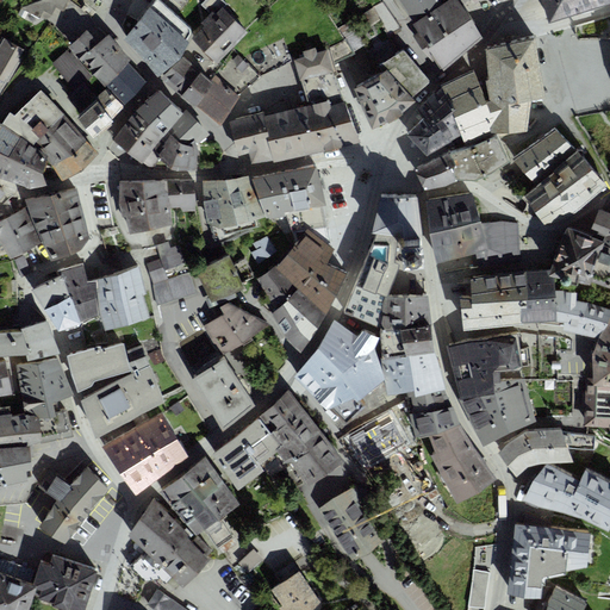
[(42,0),(22,7),(41,19),(45,11),(51,16),(56,7),(62,11),(68,0),(42,0)]
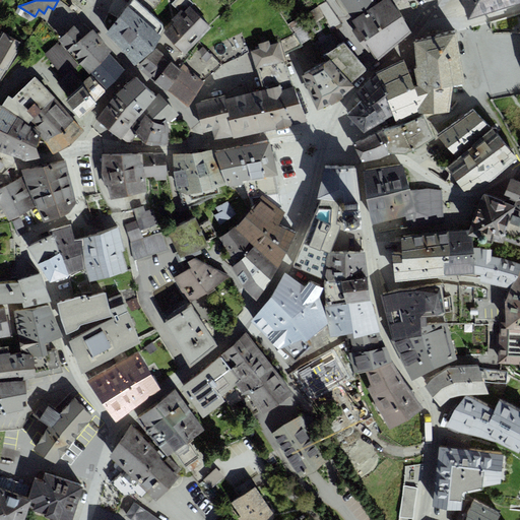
[(133,0),(106,35),(135,66),(153,50),(161,37),(158,34),(165,26),(135,0),(133,0)]
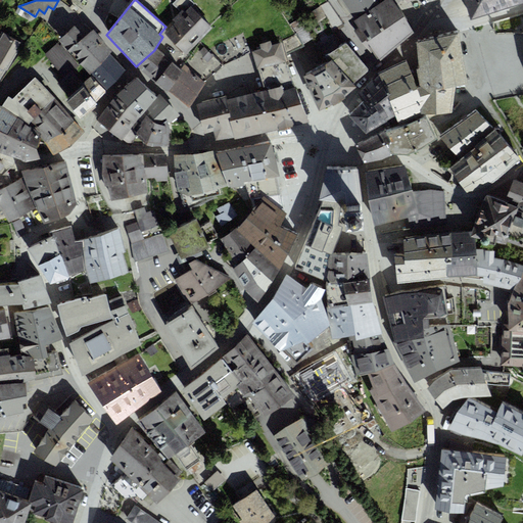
[(378,0),(377,0),(341,0),(353,16),(378,0)]
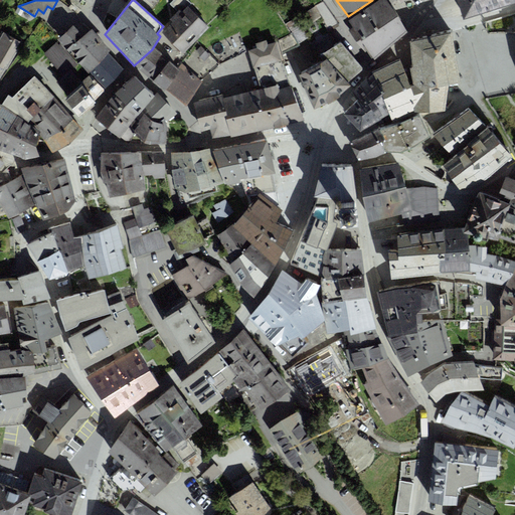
[(392,9),(385,0),(378,0),(349,21),(353,27),(349,30),(358,42),(365,52),(368,49),(373,57),(406,31),(392,9)]
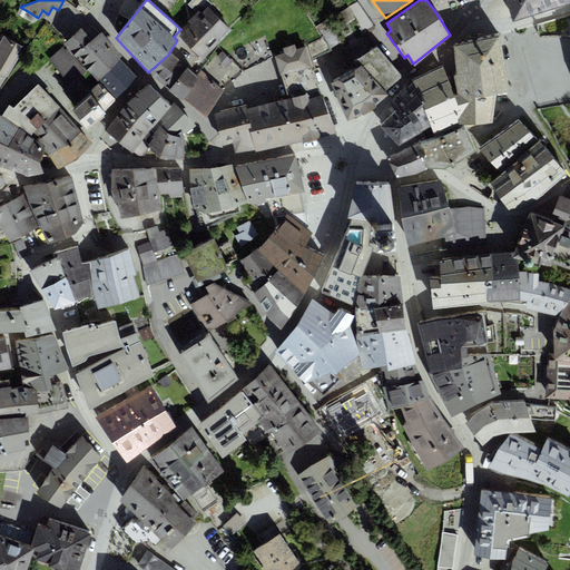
[(513,22),(559,9),(554,0),(505,0),(507,0),(513,22)]
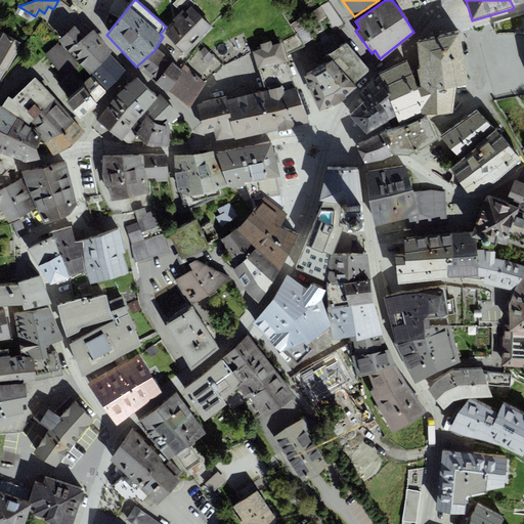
[(173,19),(176,23),(198,44),(213,28),(191,6),(185,12),(182,10),(173,19)]
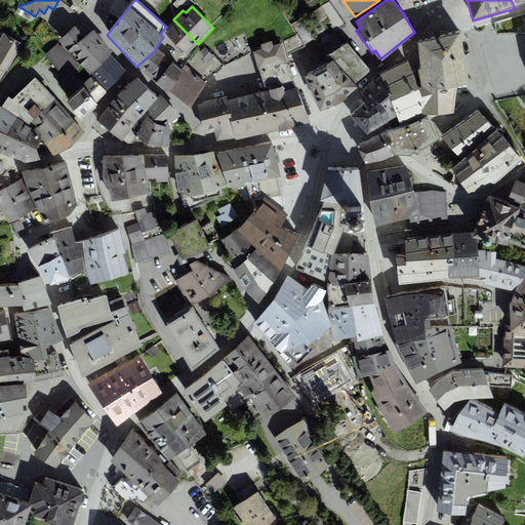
[(188,54),(198,44),(176,23),(165,34),(188,54)]
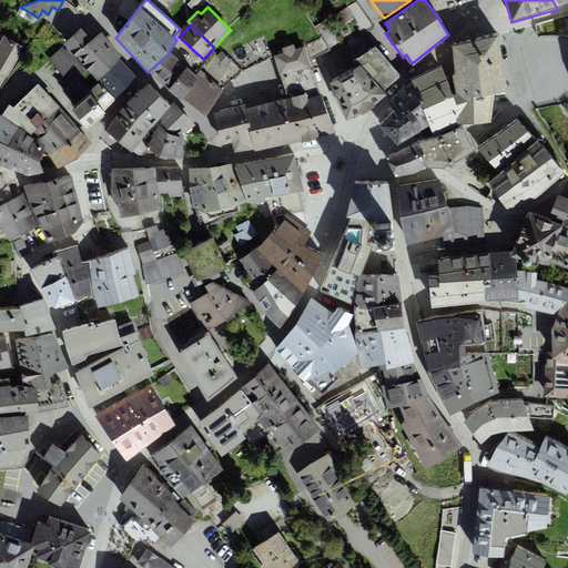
[(123,57),(100,33),(92,40),(81,28),(63,44),(98,81),(99,80),(120,60),(123,57)]
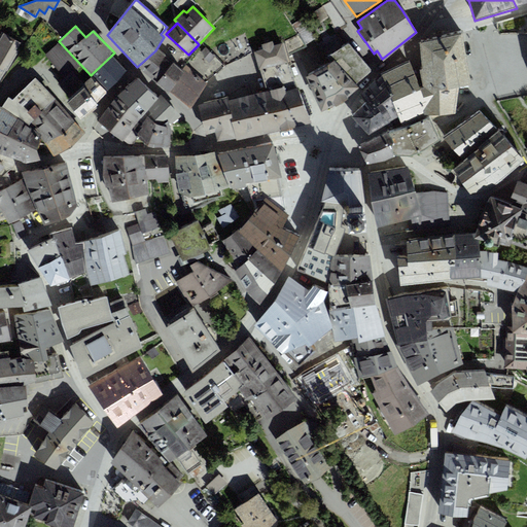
[(21,43),(1,32),(0,34),(0,69),(6,73),(19,51),(16,50),(21,43)]
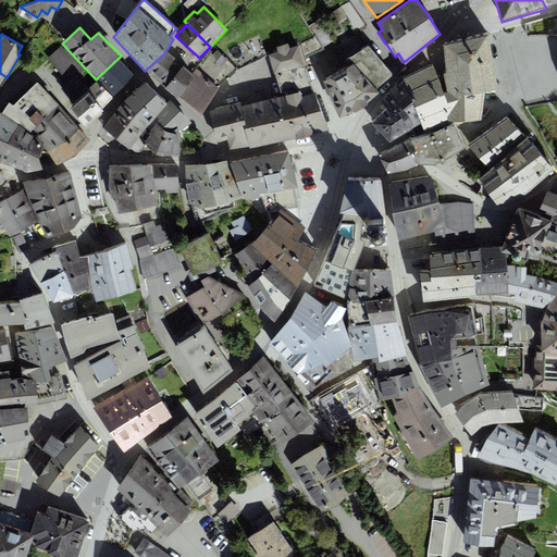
[(259,34),(221,53),(238,70),(268,56),(259,34)]
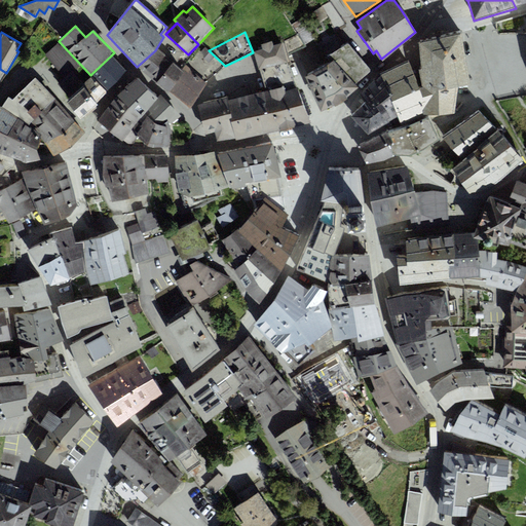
[(306,77),(322,112),(334,106),(335,107),(341,103),(347,99),(346,98),(359,87),(355,84),(370,72),(370,70),(348,43),(343,46),(335,33),(317,44),(329,63),(306,77)]
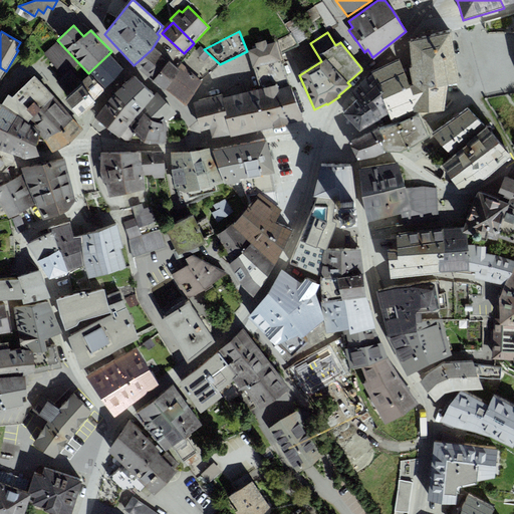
[(409,68),(411,89),(447,85),(460,83),(451,32),(429,37),(410,41),(412,68),(409,68)]
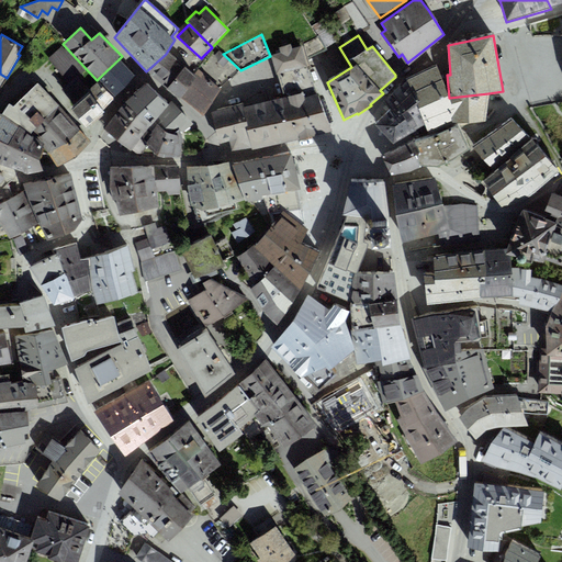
[(318,36),(302,46),(306,59),(326,49),(318,36)]
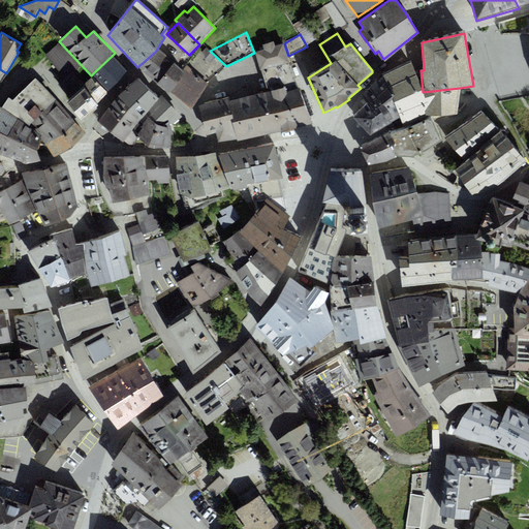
[(289,63),(288,56),(284,43),(275,47),(274,41),(262,45),(263,50),(255,53),(260,70),(289,63)]
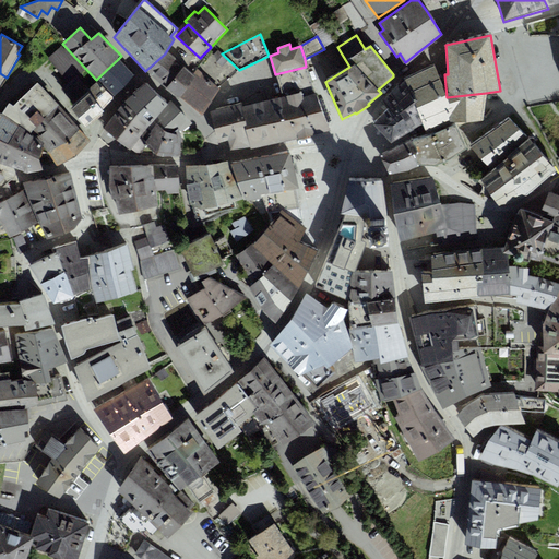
[(62,90),(75,105),(88,94),(92,91),(78,75),(84,70),(62,46),(48,59),(69,83),(62,90)]
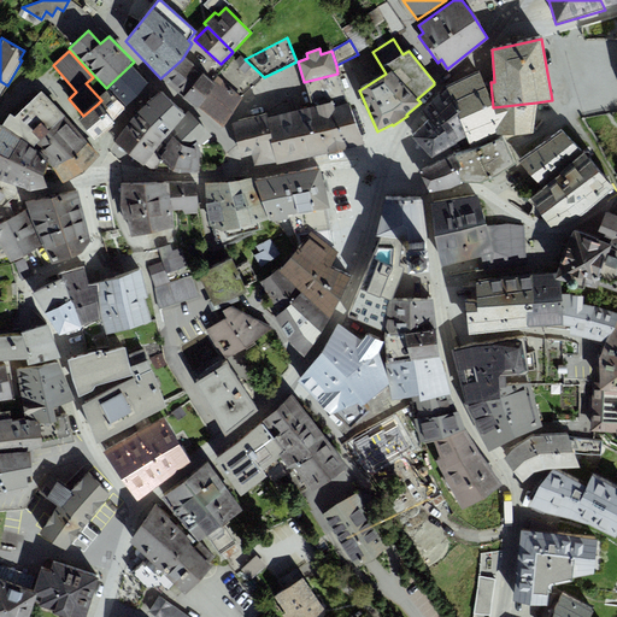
[(245,59),(238,51),(213,83),(198,109),(223,128),(242,98),(264,77),(245,59)]
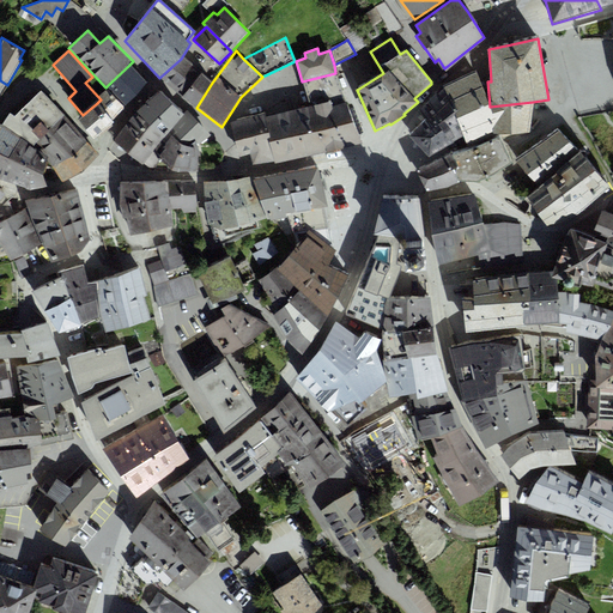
[(162,79),(182,97),(202,73),(184,58),(162,79)]
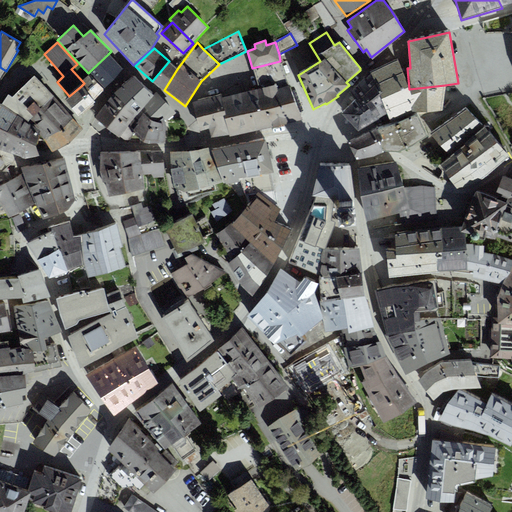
[(123,70),(108,54),(89,72),(104,87),(123,70)]
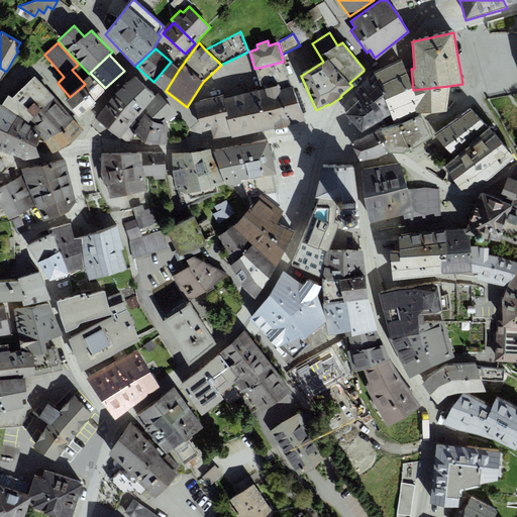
[(383,94),(410,82),(402,60),(379,71),(373,73),(383,94)]
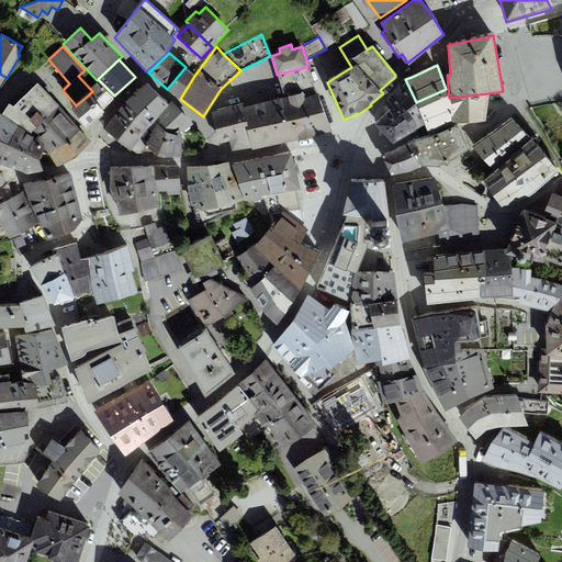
[(194,76),(186,67),(167,89),(180,99),(194,76)]
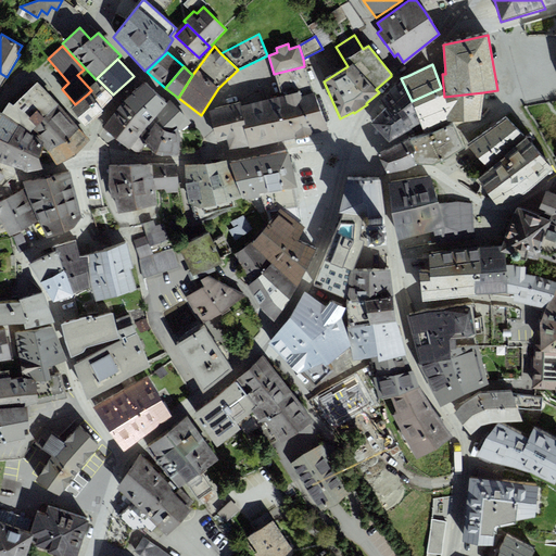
[(274,74),(280,98),(300,92),(302,97),(314,92),(304,66),(274,74)]
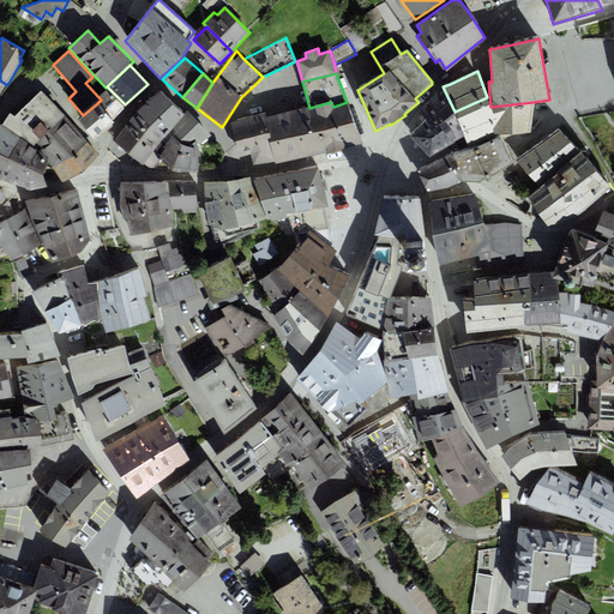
[(420,110),(427,120),(451,145),(464,137),(455,112),(443,86),(420,110)]
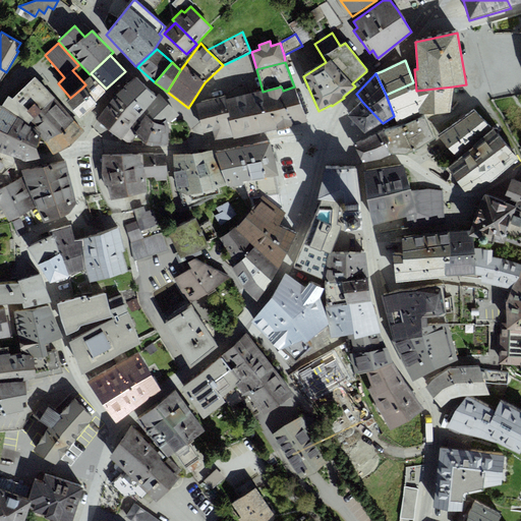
[(55,99),(35,77),(12,99),(8,96),(1,106),(29,125),(55,99)]
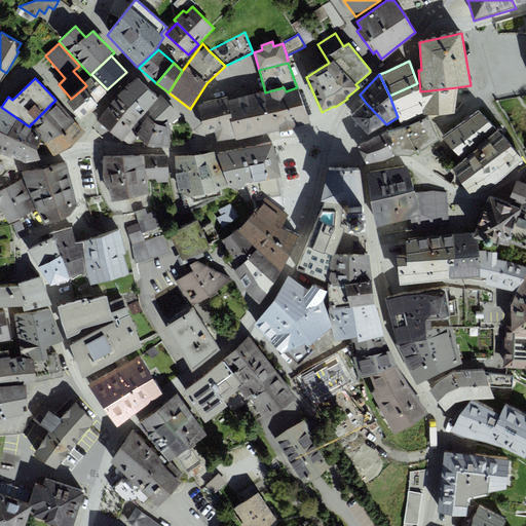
[(83,88),(97,104),(108,95),(94,78),(86,85),(83,88)]
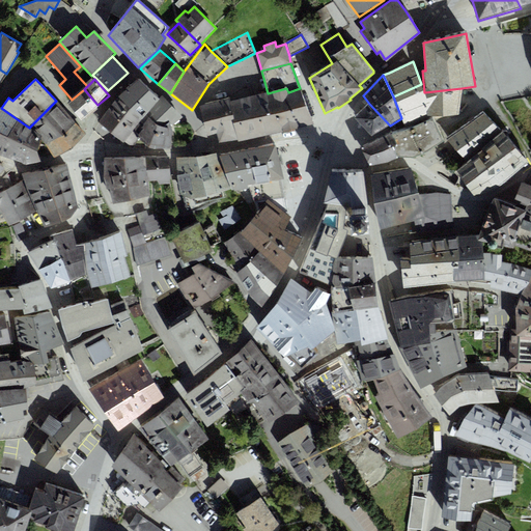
[(140,79),(118,96),(99,121),(133,147),(138,140),(131,133),(146,115),(159,99),(140,79)]
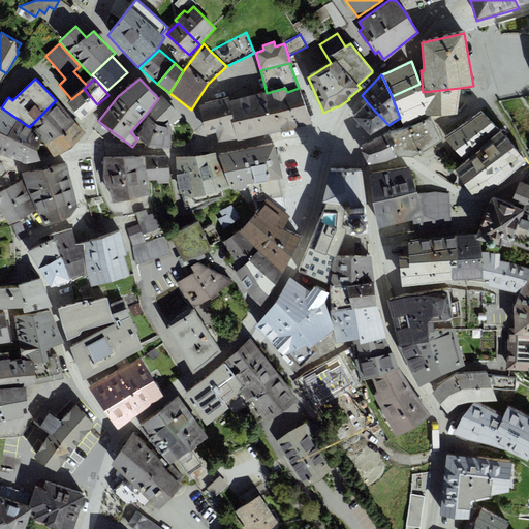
[(419,84),(392,96),(400,118),(404,125),(426,116),(423,92),(419,84)]
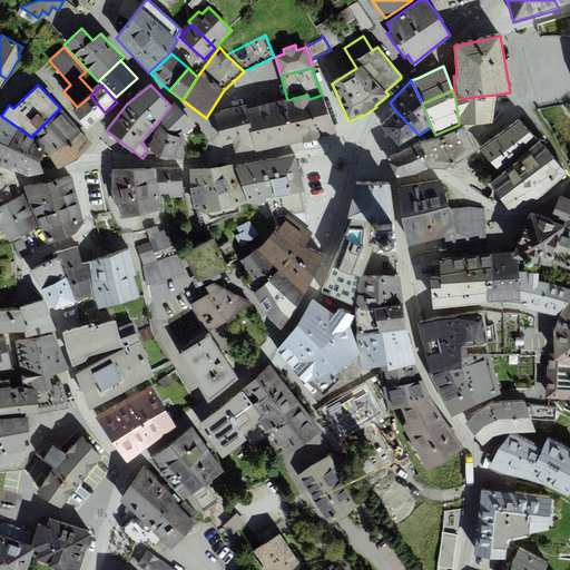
[(287,100),(277,102),(286,146),(293,145),(313,140),(336,134),(322,95),(310,99),(307,95),(287,100)]
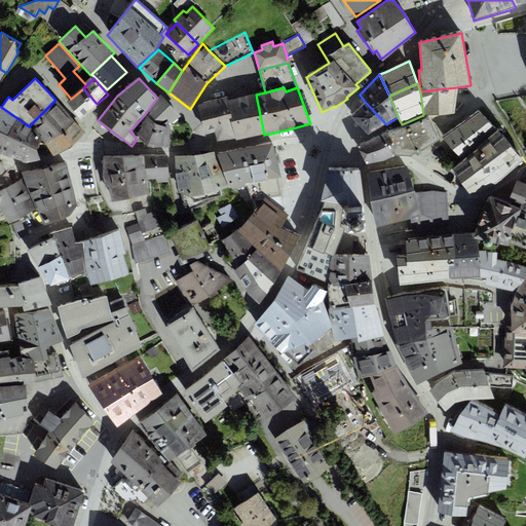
[(454,114),(457,87),(420,91),(423,115),(454,114)]
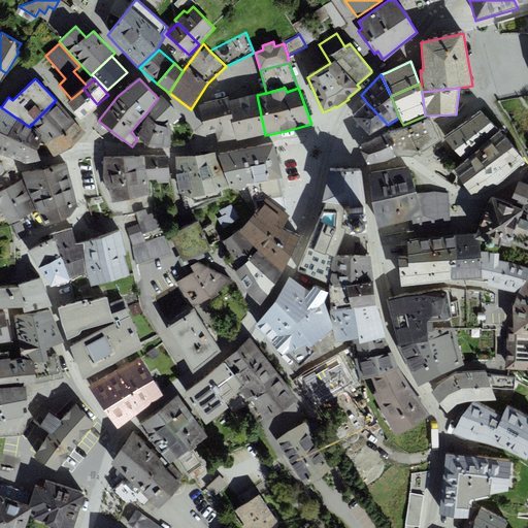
[(71,99),(67,103),(81,119),(97,104),(84,89),(71,99)]
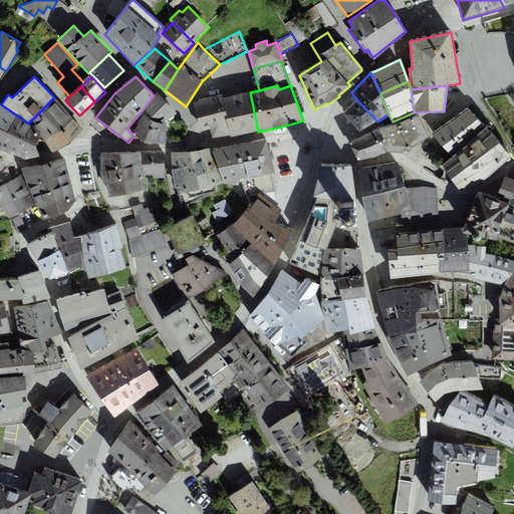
[(149,145),(167,144),(166,124),(177,114),(158,92),(154,95),(142,111),(126,129),(134,136),(144,143),(149,145)]
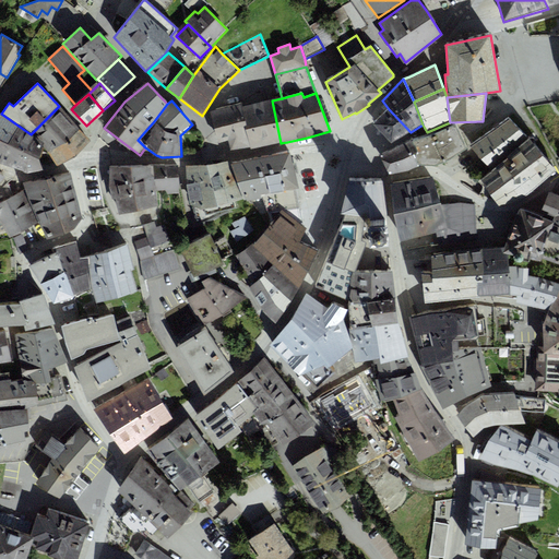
[(251,150),(281,143),(272,100),(242,107),(251,147),(251,150)]
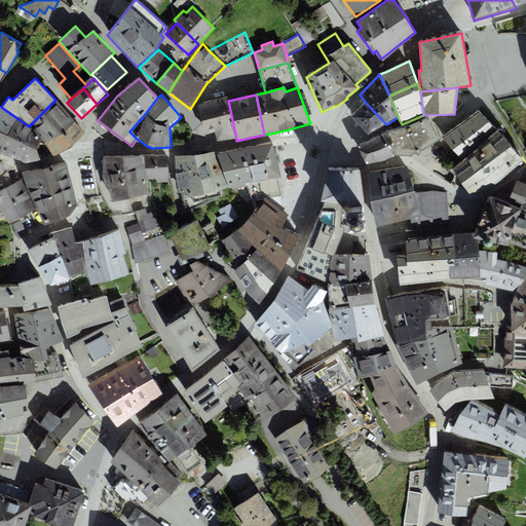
[(217,143),(236,139),(228,101),(227,99),(199,105),(205,136),(215,133),(217,143)]
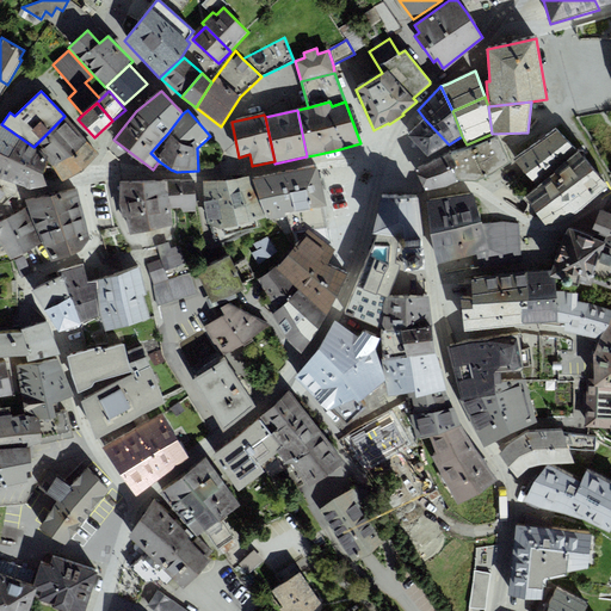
[(48,162),(53,166),(87,141),(65,116),(34,147),(50,158),(48,162)]
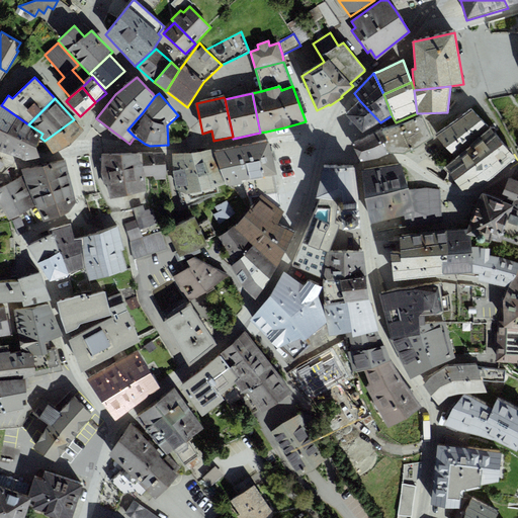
[(362,134),(380,122),(360,101),(346,115),(354,124),(362,134)]
